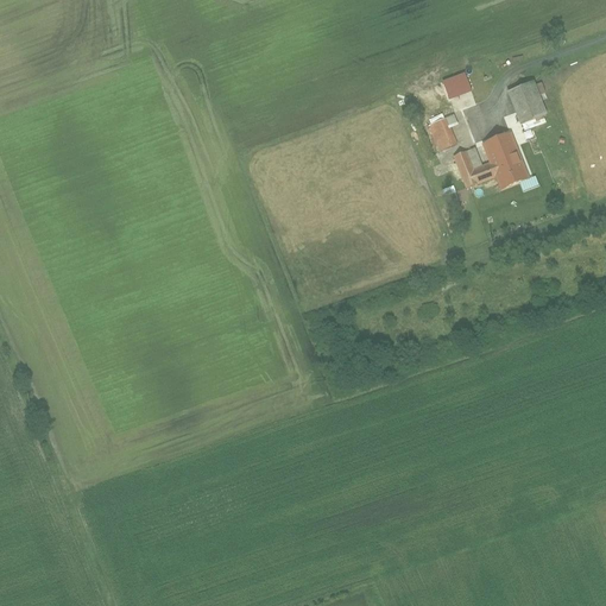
[(478,69),(446,80),(454,105),(486,94),(478,69)]
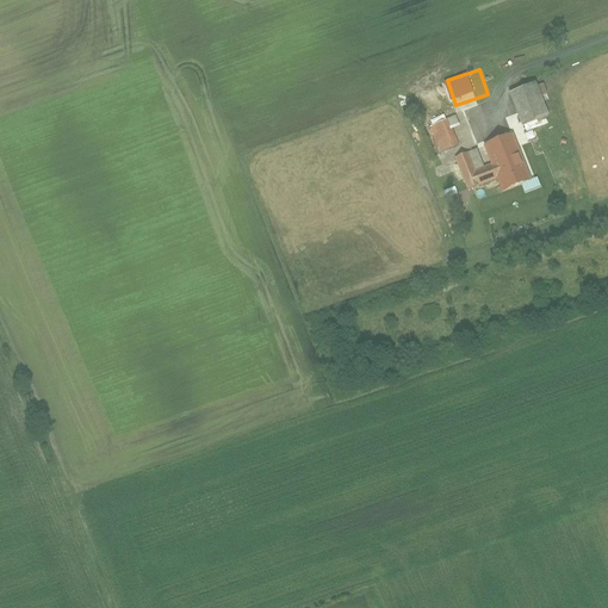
[(535,81),(509,91),(522,123),(547,113),(535,81)]
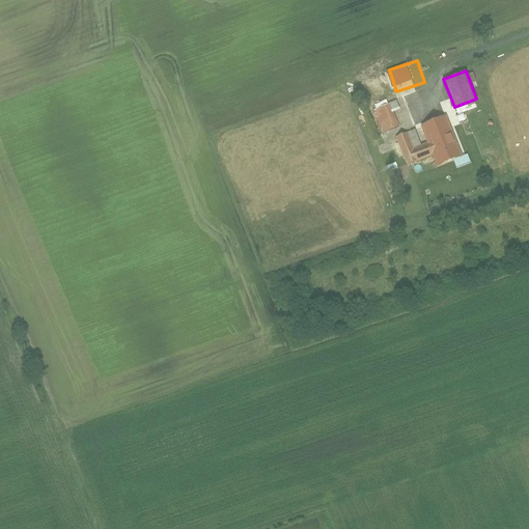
[(395,100),(373,108),(382,131),(399,123),(394,111),(398,109),(395,100)]
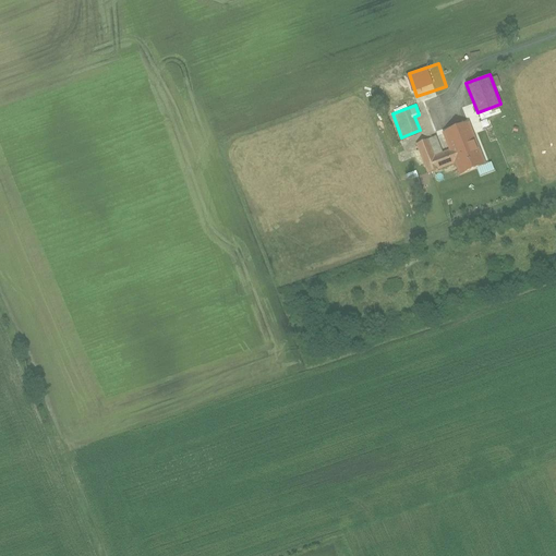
[(470,121),(443,131),(449,148),(454,161),(458,172),(485,161),(470,121)]
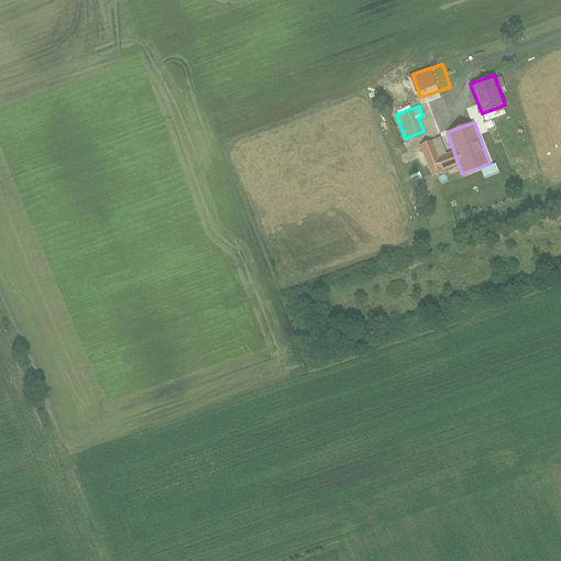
[(446,152),(439,136),(432,139),(439,155),(446,152)]
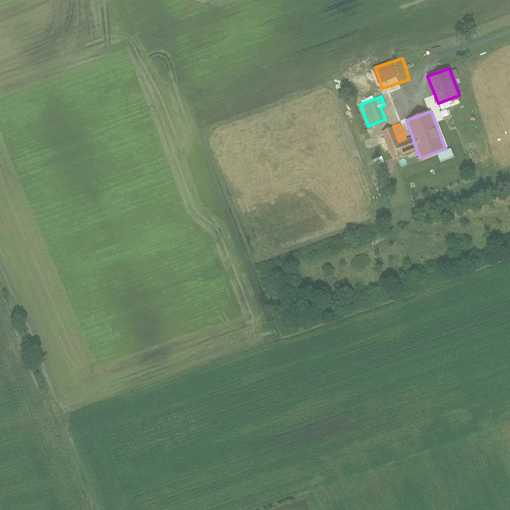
[(393,126),(382,130),(392,158),(403,153),(399,141),(393,126)]
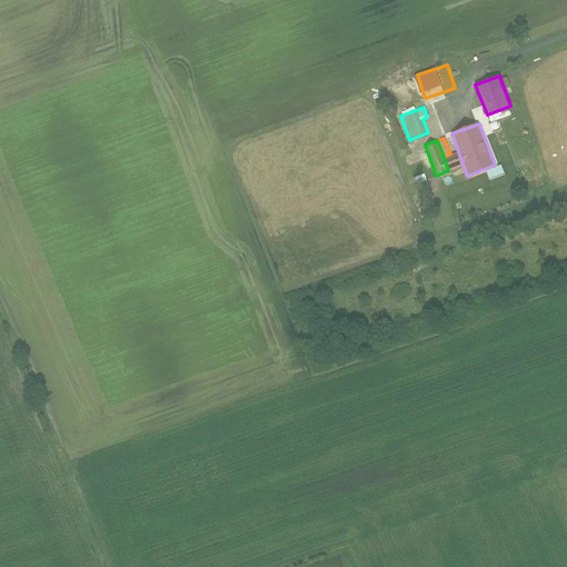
[(450,153),(444,157),(448,170),(463,165),(458,151),(450,153)]
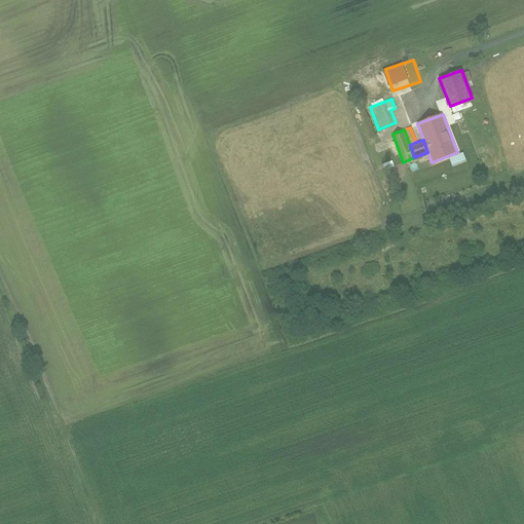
All buildings are outlined.
